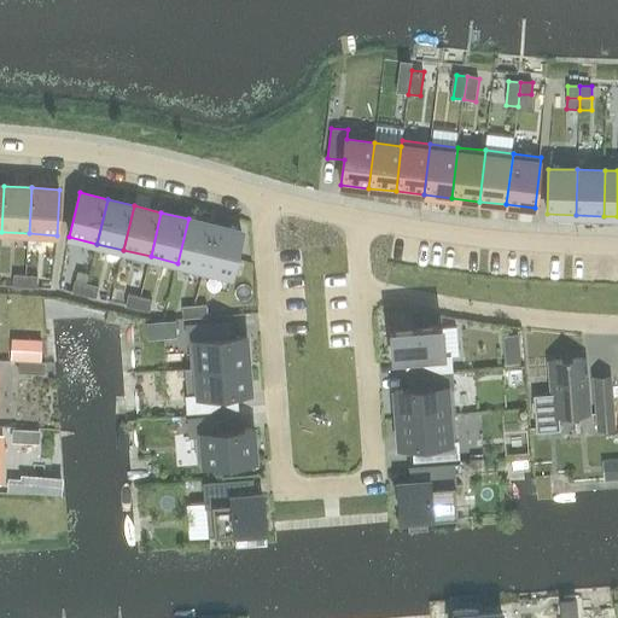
[(204,269),(215,225),(188,219),(178,263),(204,269)]
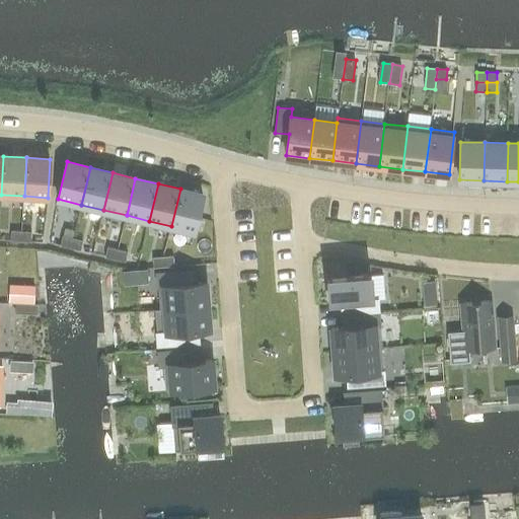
[(193,192),(180,189),(171,226),(195,232),(201,207),(203,195),(193,192)]
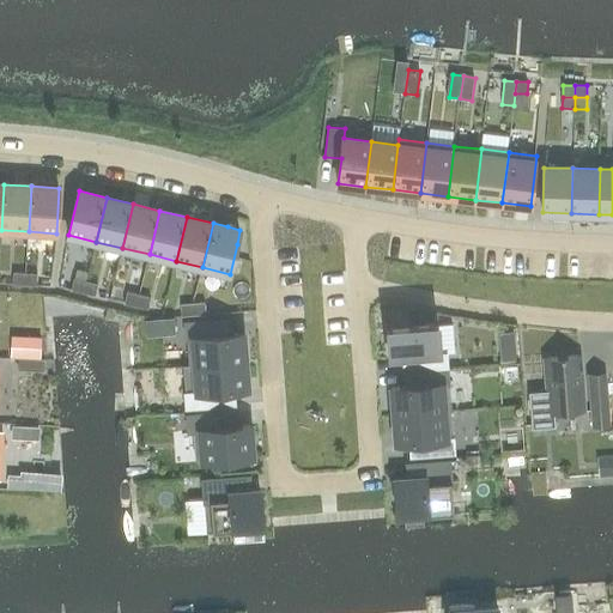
[(25,285),(26,273),(13,272),(13,285),(25,285)]
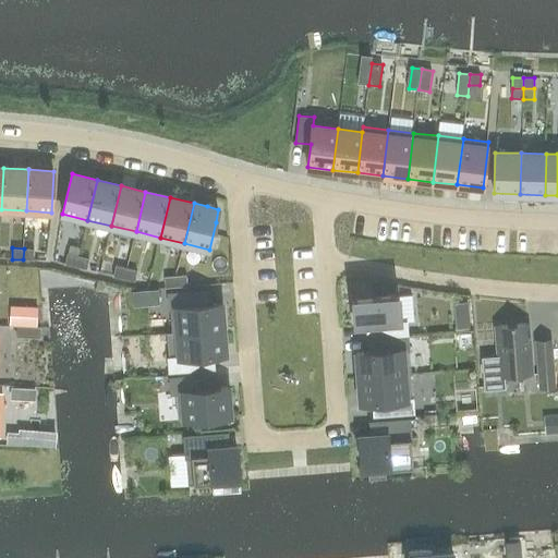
[(35,250),(24,249),(23,259),(34,261),(35,250)]
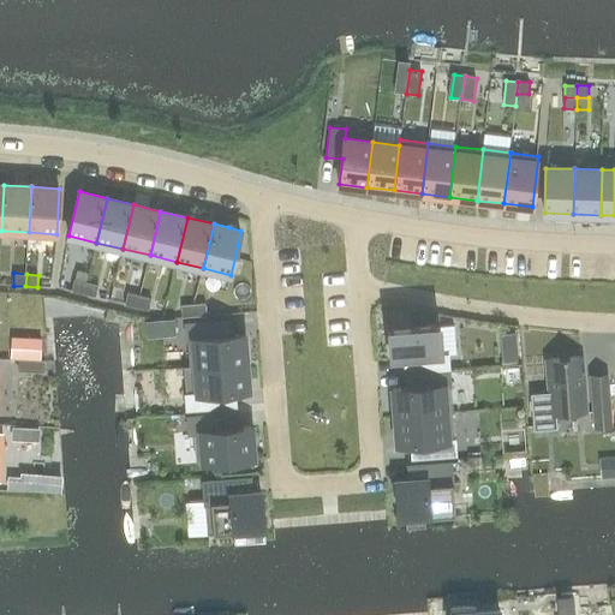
[(84,293),(87,282),(75,279),(72,291),(84,293)]
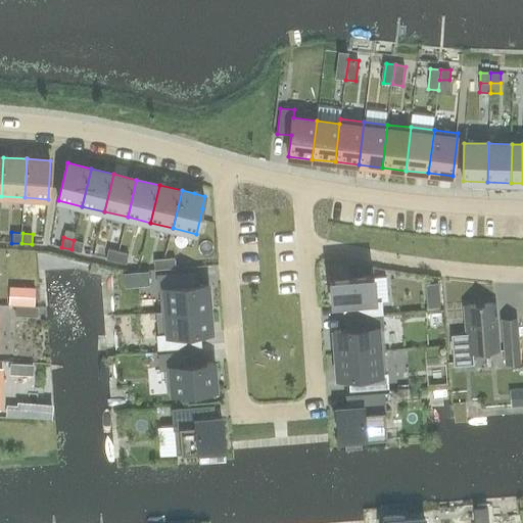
[(84,242),(74,240),(72,249),(82,252),(84,242)]
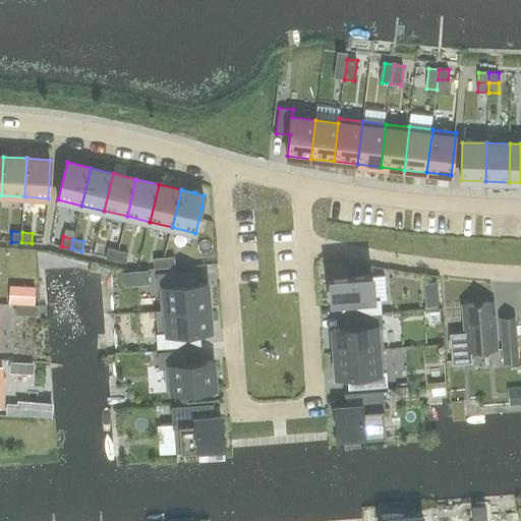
[(116,261),(119,250),(109,247),(106,257),(116,261)]
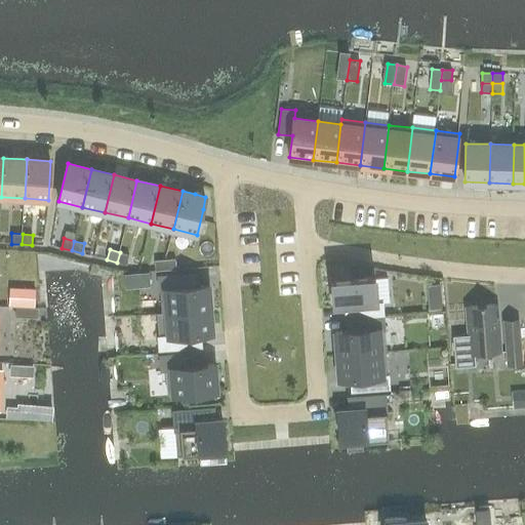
[(129,254),(120,252),(117,263),(127,265),(129,254)]
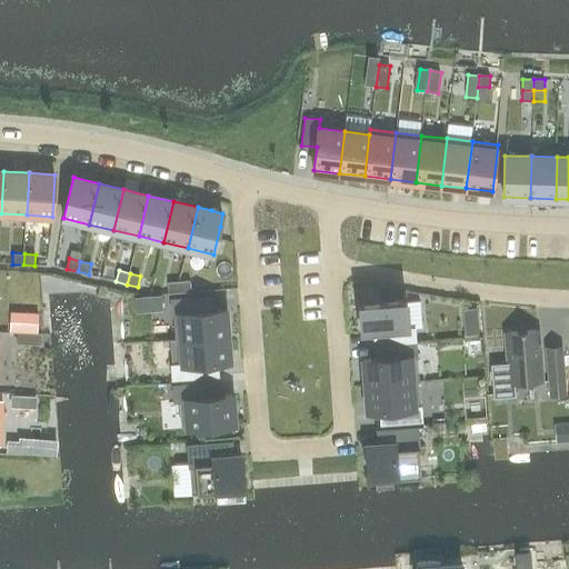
[(180,292),(179,281),(168,282),(169,293),(180,292)]
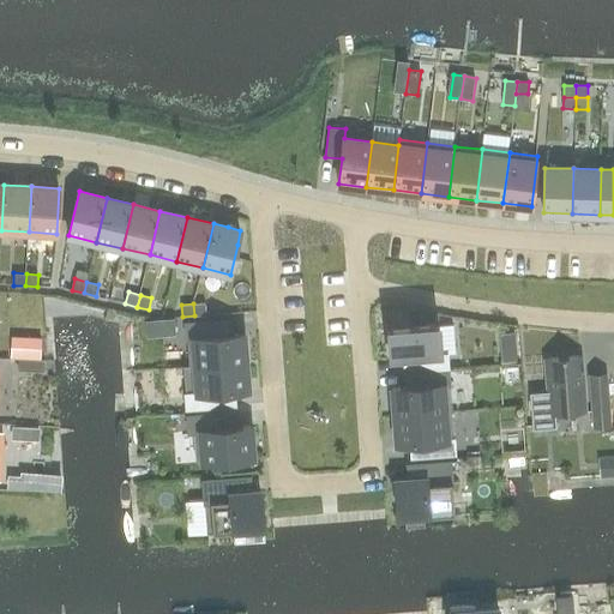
[(205,304),(193,304),(194,315),(206,315),(205,304)]
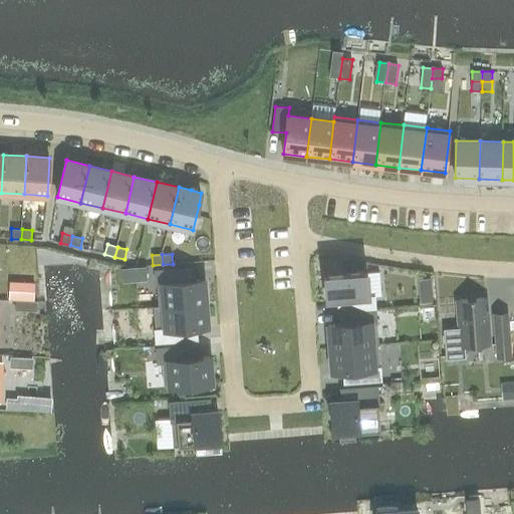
[(146,266),(137,267),(138,279),(147,279),(146,266)]
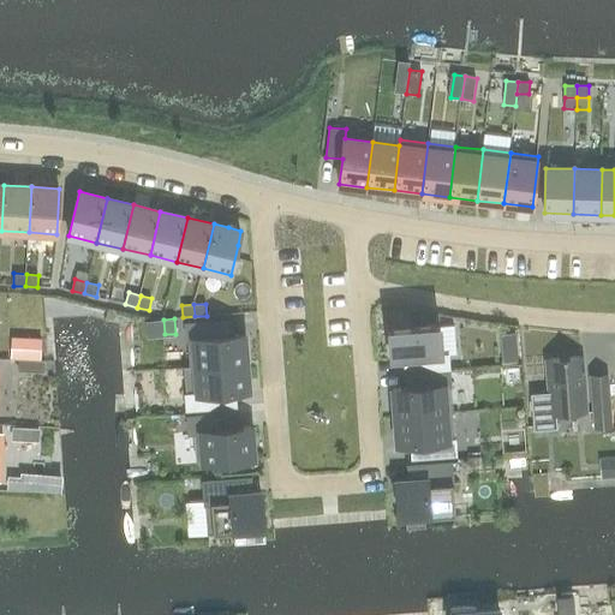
[(393,327),(388,328),(392,360),(417,358),(418,372),(449,370),(448,354),(442,354),(440,323),(411,326),(410,318),(393,320),(393,327)]
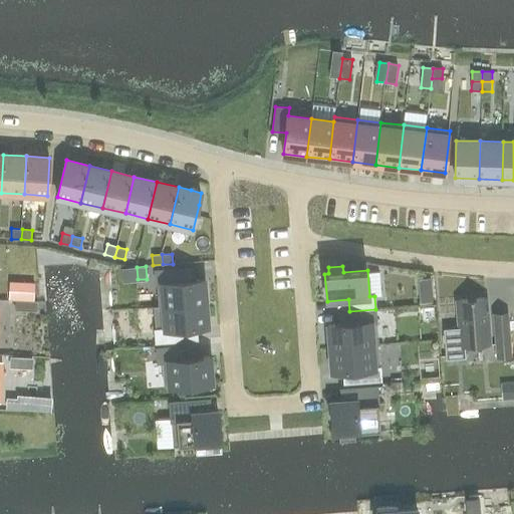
[(184,281),(183,269),(156,271),(159,306),(159,307),(206,303),(205,279),(184,281)]
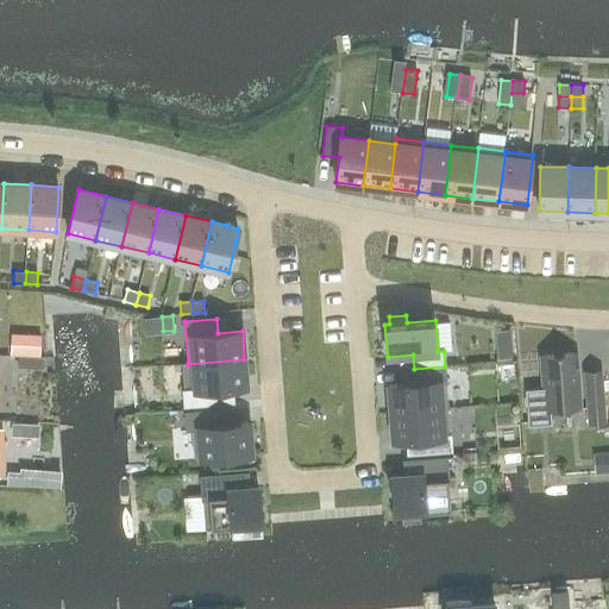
[(39,357),(41,336),(12,334),(11,356),(39,357)]
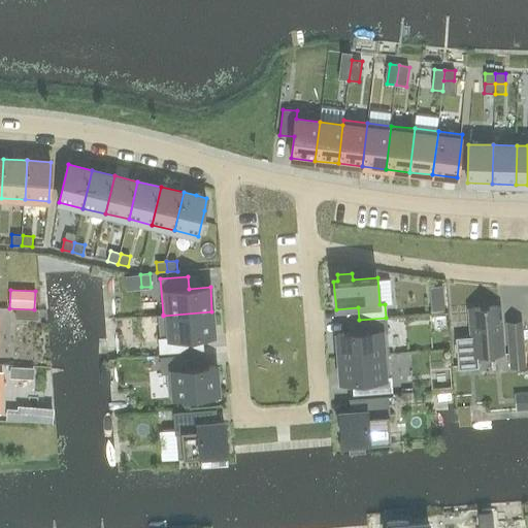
[(503,354),(499,306),(498,306),(486,307),(484,307),(471,308),(470,308),(472,336),(456,337),(458,369),(479,367),(477,356),(502,354),(502,355),(503,354)]
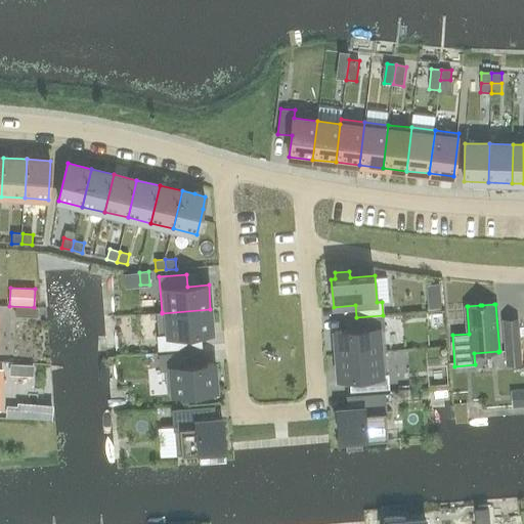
[(38,308),(16,306),(15,317),(38,318),(38,308)]
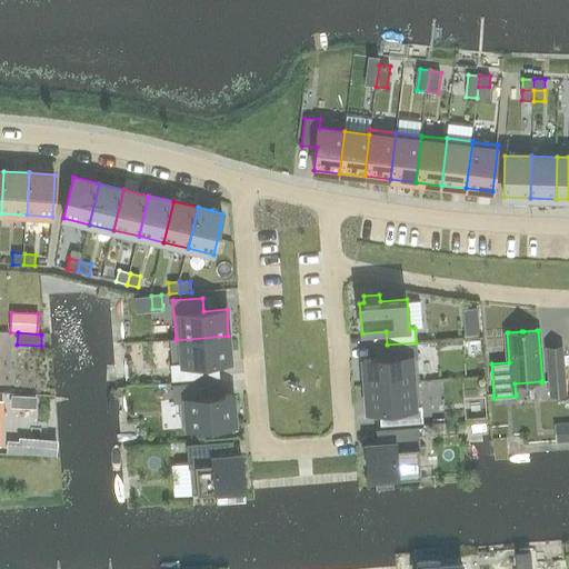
[(230,361),(228,336),(176,340),(176,339),(170,339),(173,379),(208,377),(207,363),(230,361)]
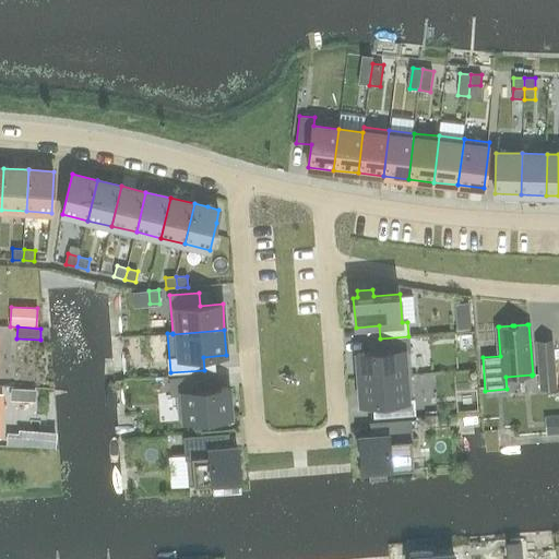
[(412,375),(408,336),(380,339),(381,352),(357,353),(359,379),(412,375)]
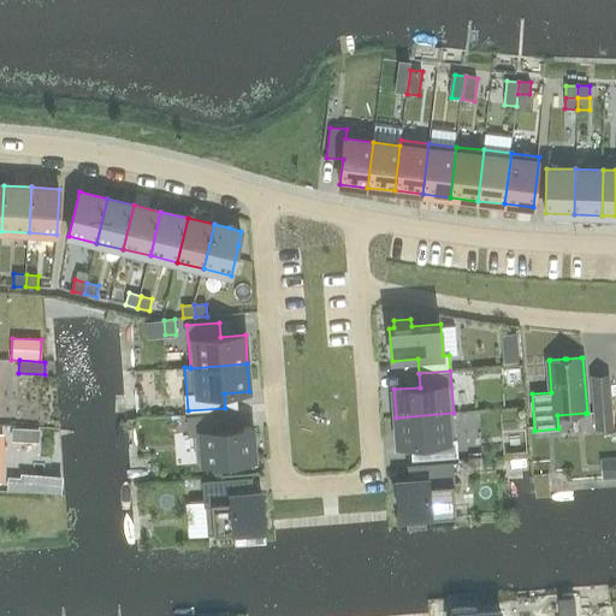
[(610,398),(594,400),(597,428),(612,427),(610,398)]
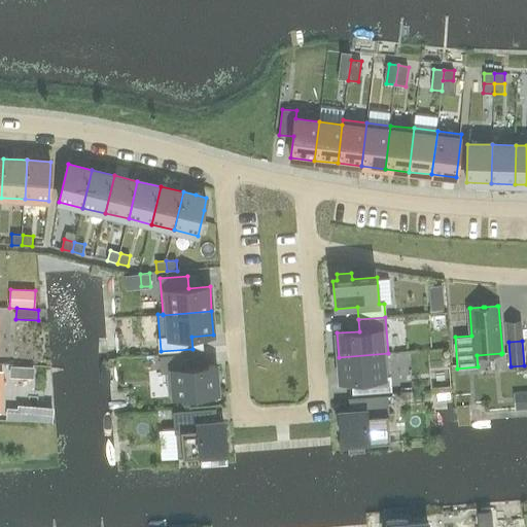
[(390,390),(388,353),(339,357),(341,381),(362,380),(363,392),(390,390)]
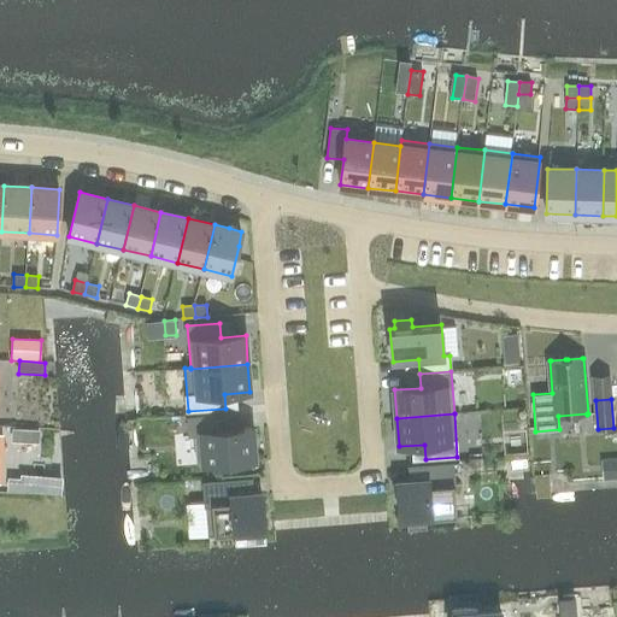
[(256,460),(253,428),(227,430),(225,416),(189,418),(191,434),(195,434),(198,465),(256,460)]
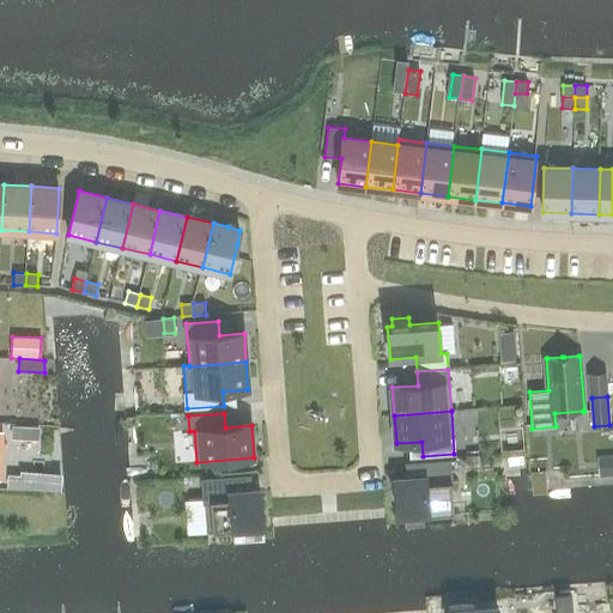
[(40,431),(13,430),(12,442),(38,443),(40,431)]
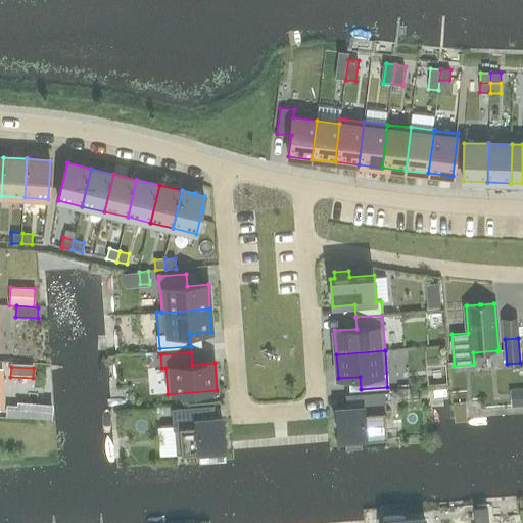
[(384,393),(358,395),(359,408),(337,410),(339,437),(365,435),(365,440),(387,438),(384,393)]
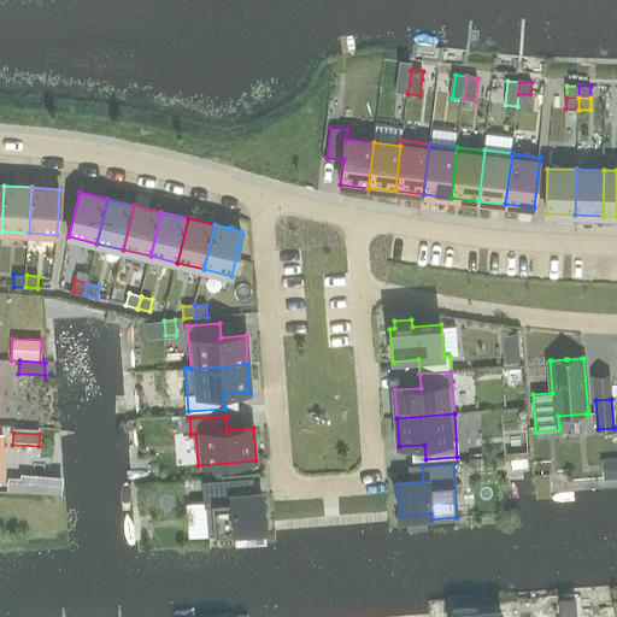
[(238,495),(236,481),(205,483),(209,536),(235,534),(235,528),(265,526),(263,494),(238,495)]
